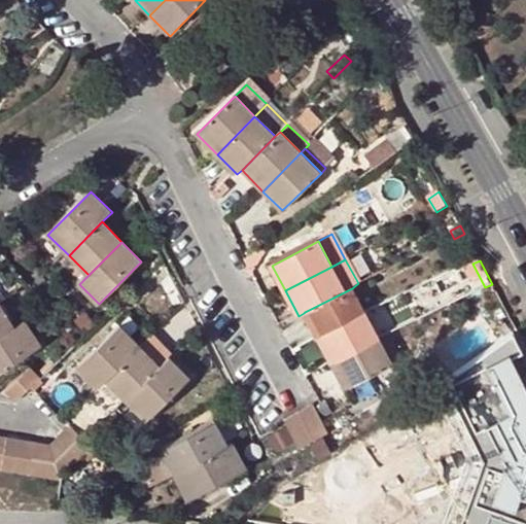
[(305,312),(319,339),(365,314),(352,288),(305,312)]
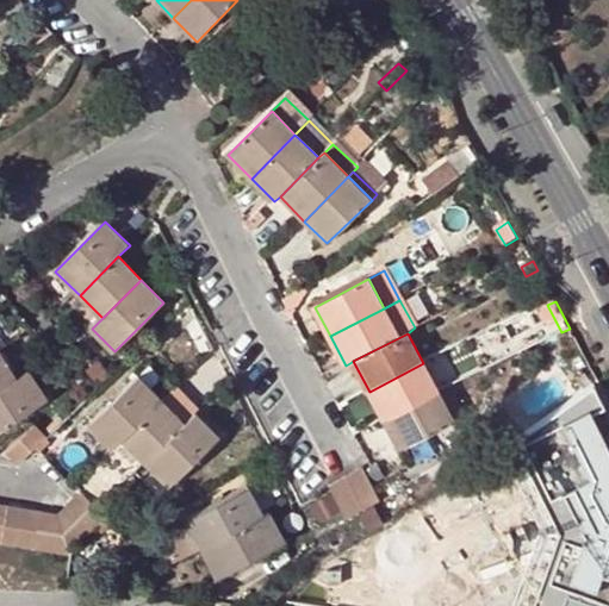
[(0,392),(17,381),(0,354),(0,392)]
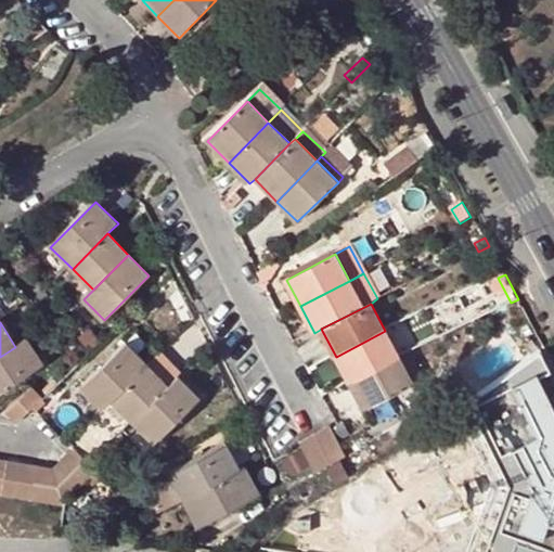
[(336,357),(350,383),(399,358),(385,331),(336,357)]
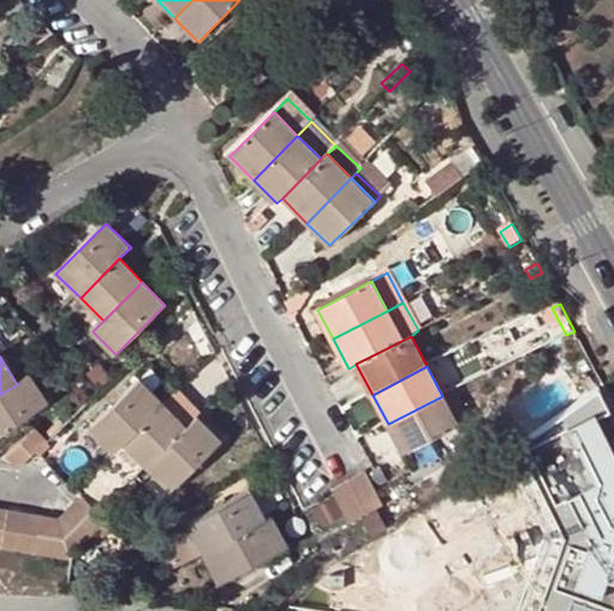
[(591,397),(606,387),(598,373),(582,385),(591,397)]
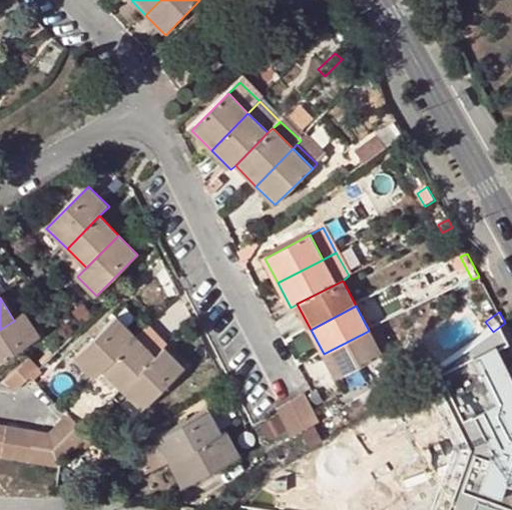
[(26,314),(14,321),(0,330),(0,362),(40,337),(26,314)]
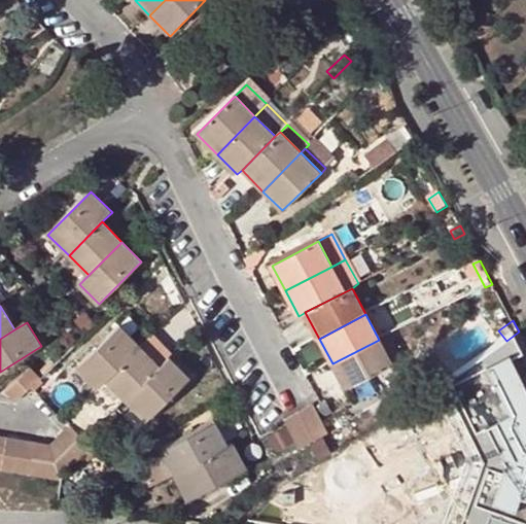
[(141,347),(120,327),(77,369),(98,389),(107,380),(141,347)]
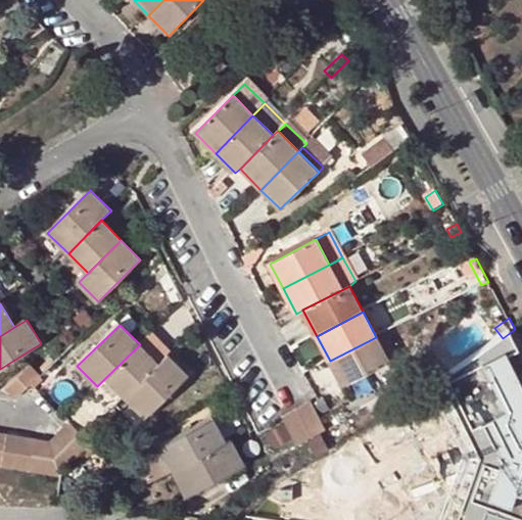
[(151,334),(140,344),(158,364),(168,356),(170,353),(151,334)]
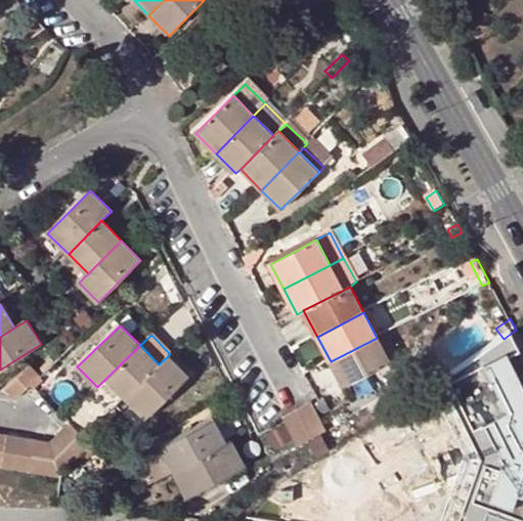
[(390,362),(377,338),(331,361),(344,387),(390,362)]
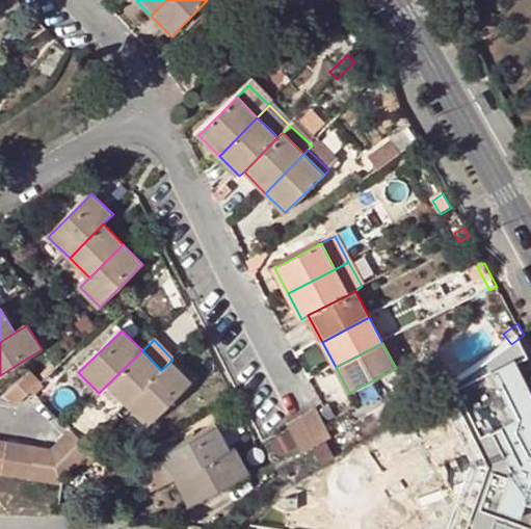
[(108,384),(128,403),(161,370),(142,350),(108,384)]
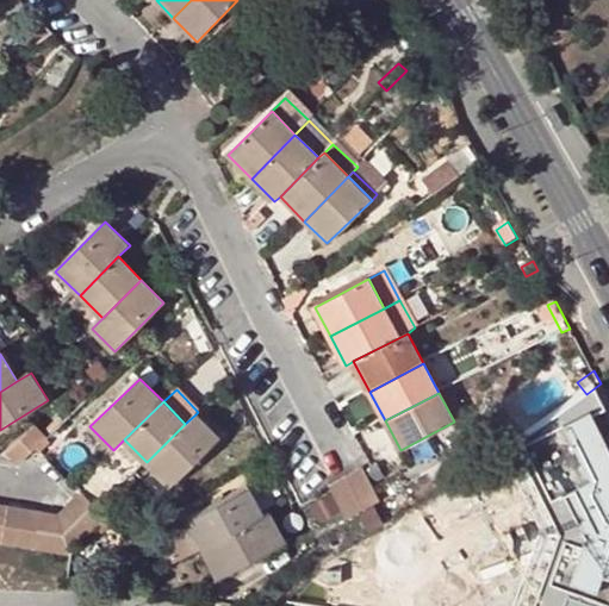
[(219,439),(196,414),(185,424),(147,462),(172,487),(219,439)]
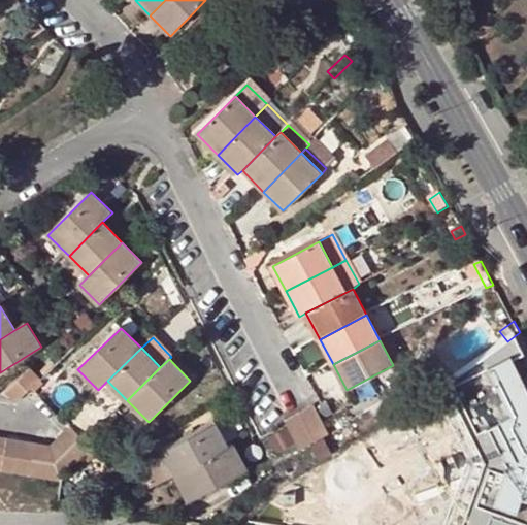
[(6,393),(17,403),(32,389),(40,381),(30,370),(6,393)]
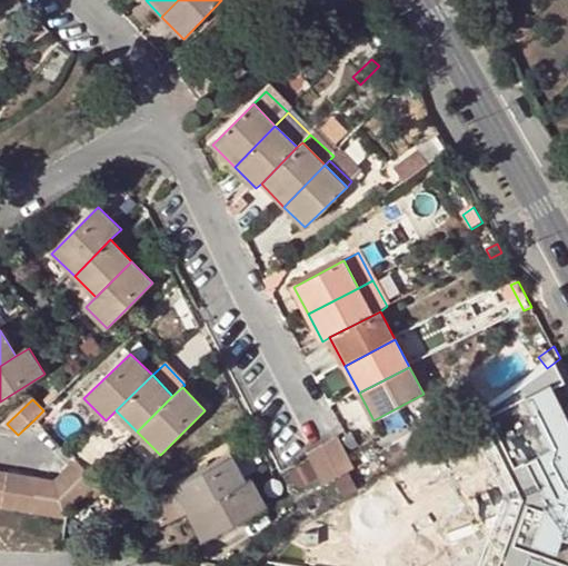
[(499,466),(496,459),(510,449),(495,425),(476,438),(469,429),(454,439),(459,448),(380,498),(388,512),(398,505),(397,507),(395,510),(394,515),(394,519),(394,524),(396,528),(398,532),(400,535),(405,537),(409,538),(412,539),(417,539),(421,538),(426,536),(429,533),(431,529),(434,525),(435,522),(435,517),(434,513),(431,508),(427,502),(452,486),(456,493),(499,466)]
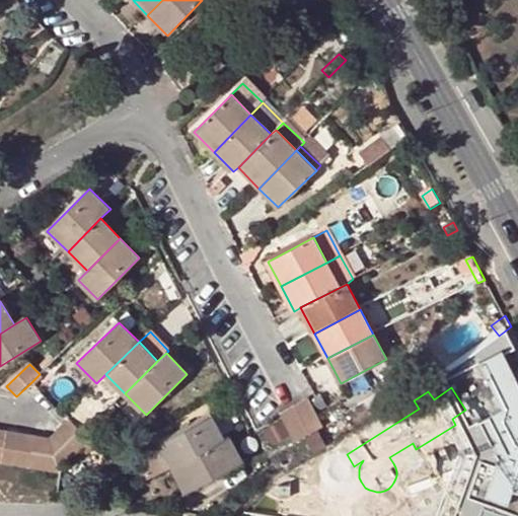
[(297,411),(310,434),(321,427),(309,403),(297,411)]
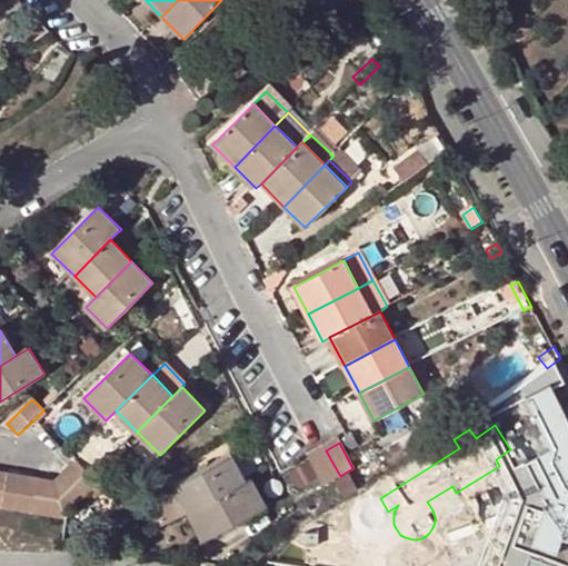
[(510,449),(496,459),(499,466),(515,457),(510,449)]
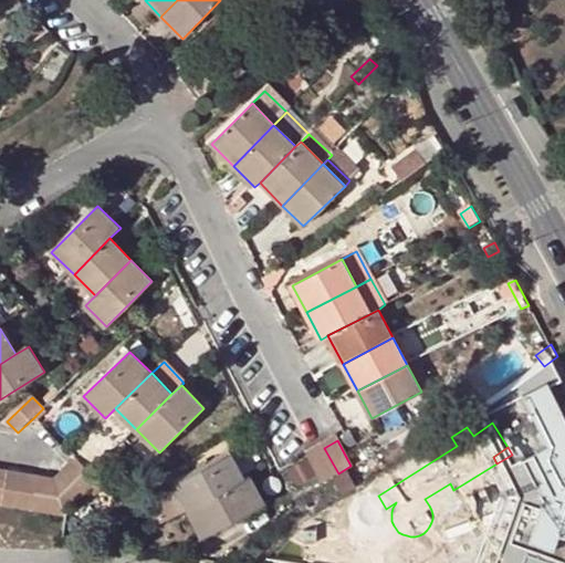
[(322,481),(338,473),(324,448),(309,456),(322,481)]
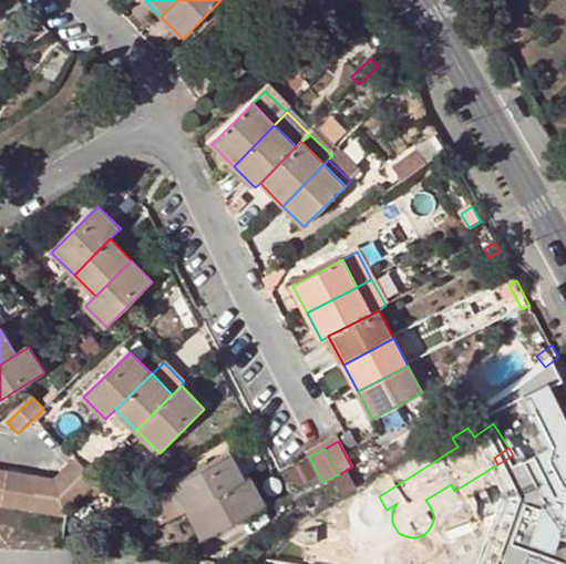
[(232,454),(157,493),(172,522),(189,511),(247,482),(232,454)]
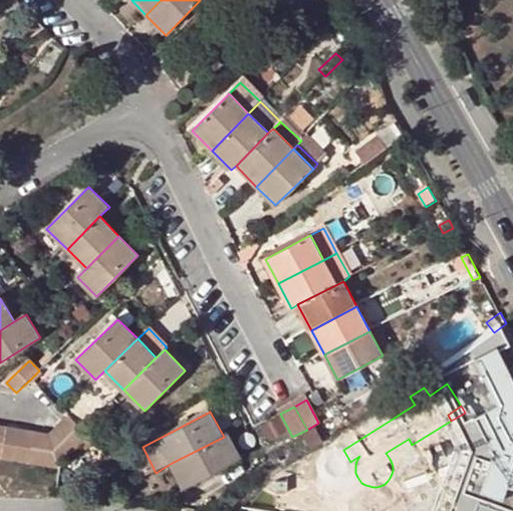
[(0,458),(59,468),(89,438),(68,417),(50,435),(0,427),(0,458)]
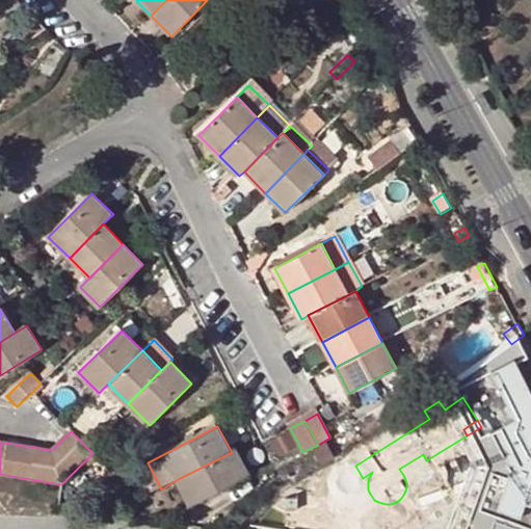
[(235,449),(232,452),(178,479),(191,506),(249,476),(235,449)]
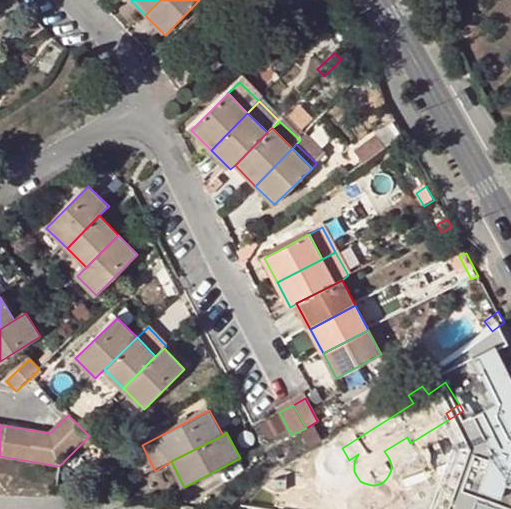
[(407,437),(384,451),(388,457),(410,443),(407,437)]
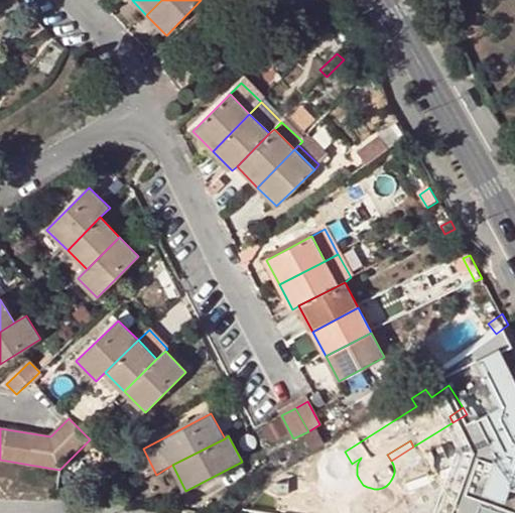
[(312,472),(324,490),(351,473),(340,455),(312,472)]
